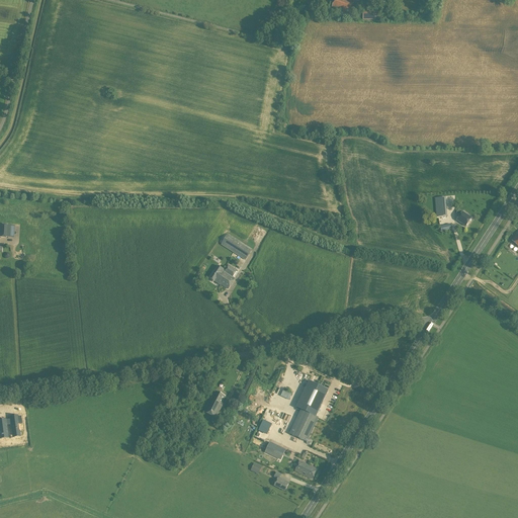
[(334,0),(333,7),(350,13),(354,0),(334,0)]
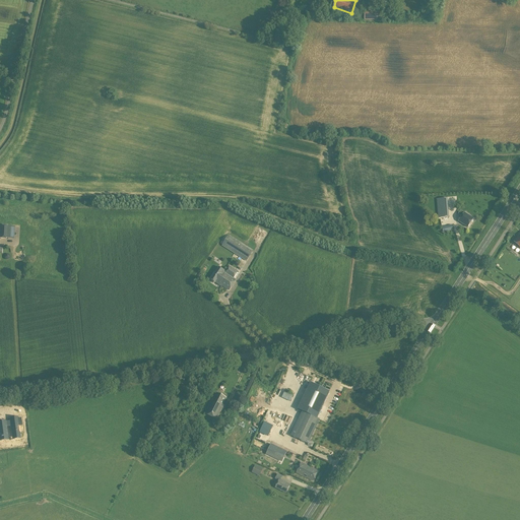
[(438,218),(449,217),(447,198),(437,199),(438,218)]
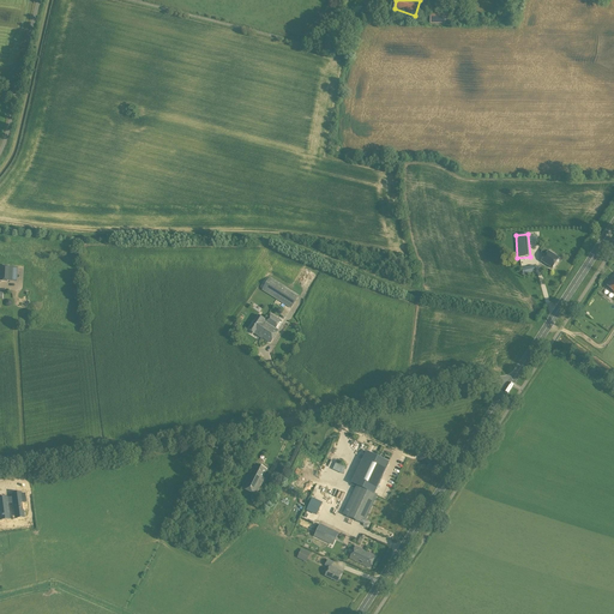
[(553,269),(559,259),(548,252),(542,262),(553,269)]
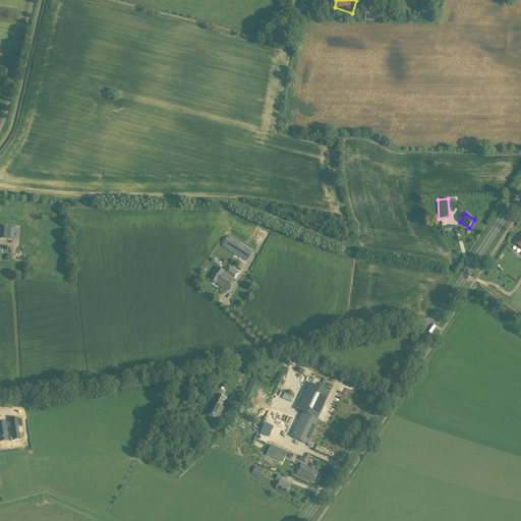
[(0,226),(0,238),(9,239),(9,227),(0,226)]
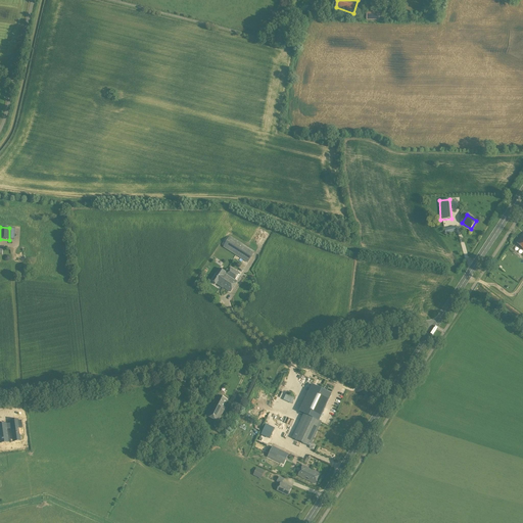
[(247,263),(254,252),(230,237),(224,247),(247,263)]
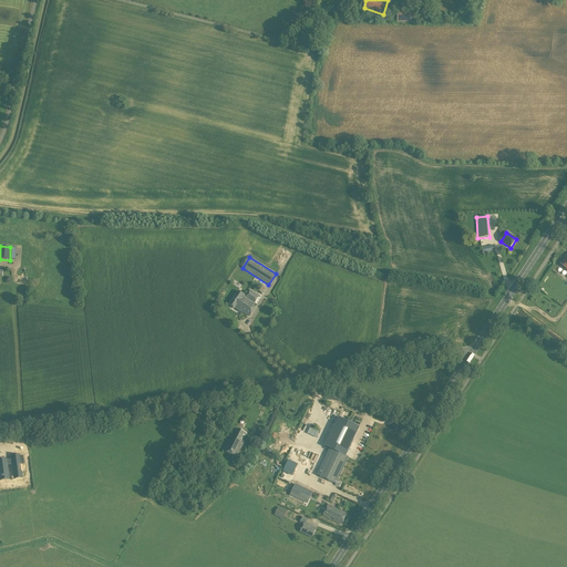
[(259,297),(250,291),(247,296),(245,295),(239,291),(230,306),(232,306),(229,308),(233,309),(234,308),(235,308),(240,311),(241,310),(249,316),(256,305),(255,303),(259,297)]
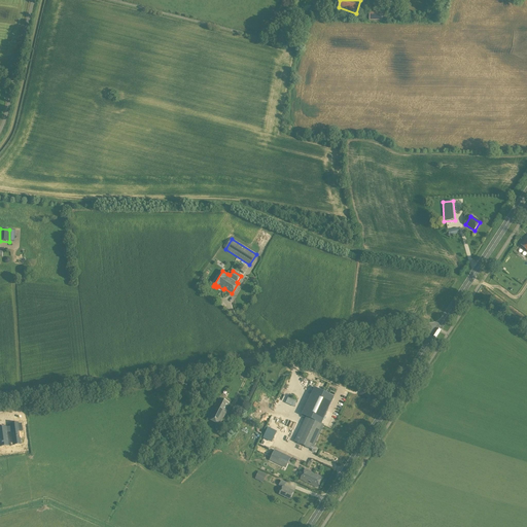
[(300,434),(296,442),(312,450),(323,425),(321,424),(335,396),(314,387),(302,414),(308,417),(308,418),(316,421),(308,437),(300,434)]
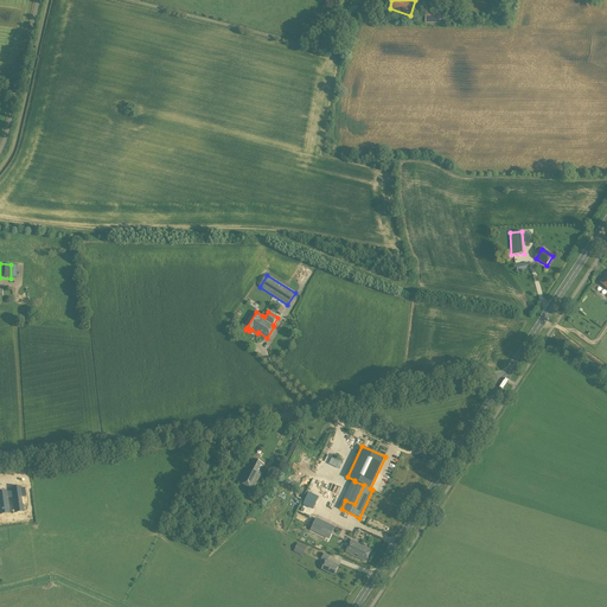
[(328,464),(339,468),(342,461),(332,457),(328,464)]
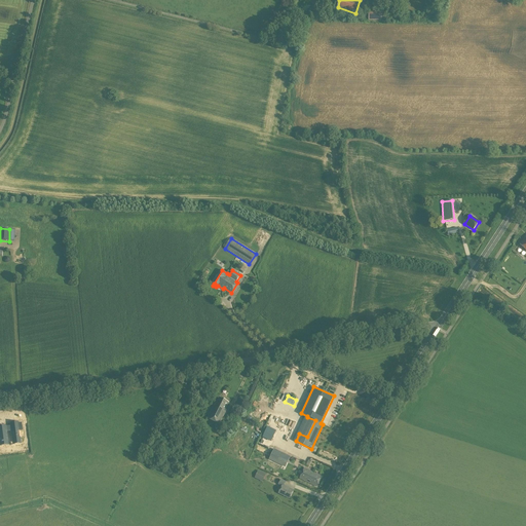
[(226,410),(229,403),(219,399),(216,405),(215,405),(209,418),(220,424),(227,410),(226,410)]
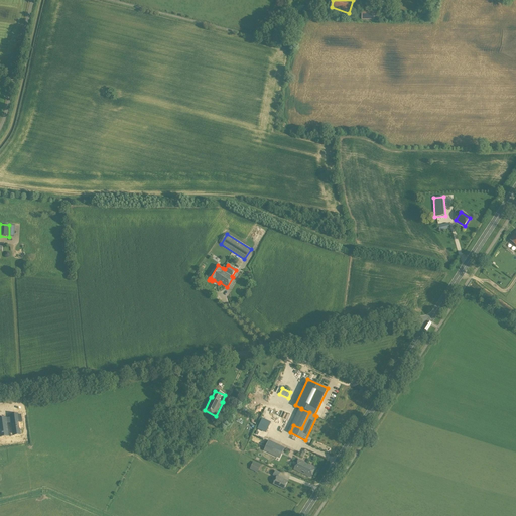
[(190,420),(196,410),(190,407),(185,417),(190,420)]
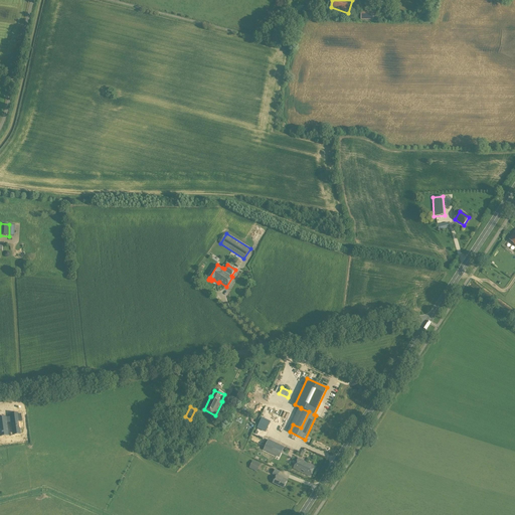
[(10,414),(12,433),(19,432),(18,421),(21,421),(21,418),(21,414),(17,414),(17,413),(10,414)]
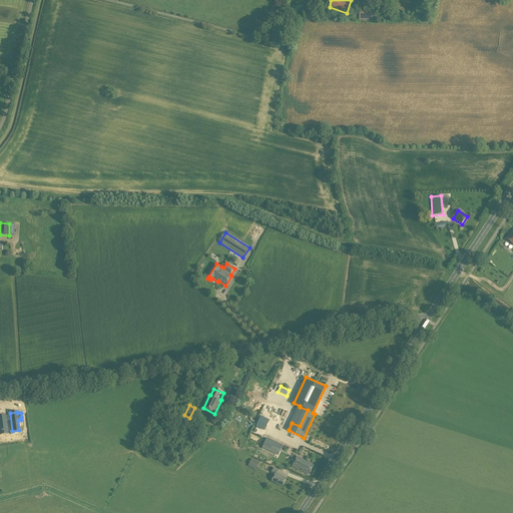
[(199,430),(202,424),(193,419),(189,425),(199,430)]
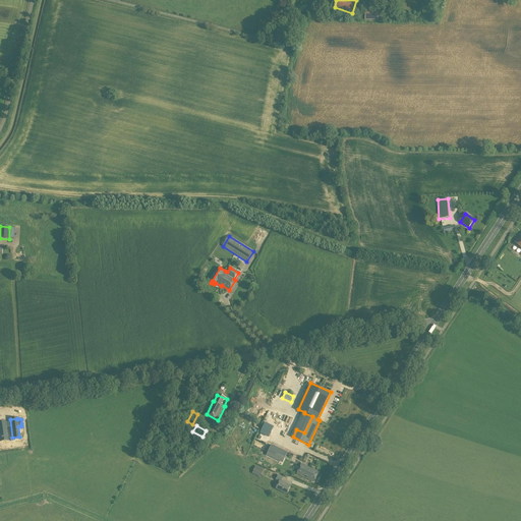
[(314,482),(320,472),(302,464),(297,474),(314,482)]
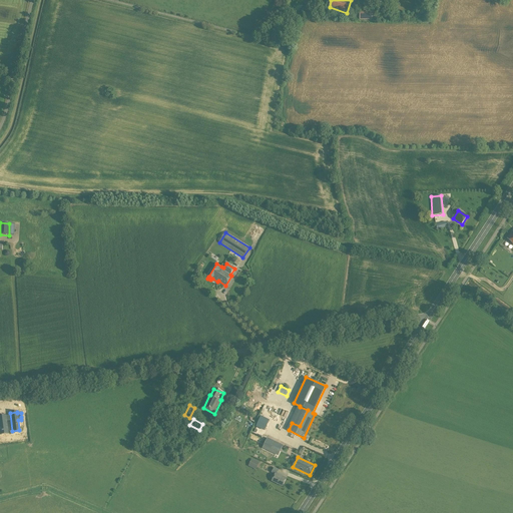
[(257,470),(260,463),(251,459),(248,466),(257,470)]
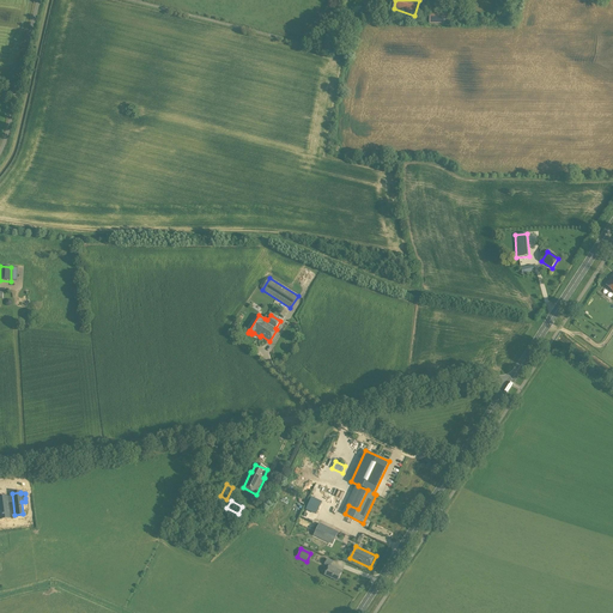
[(338,582),(343,572),(332,566),(334,563),(328,559),(326,565),(329,566),(326,575),(338,582)]
